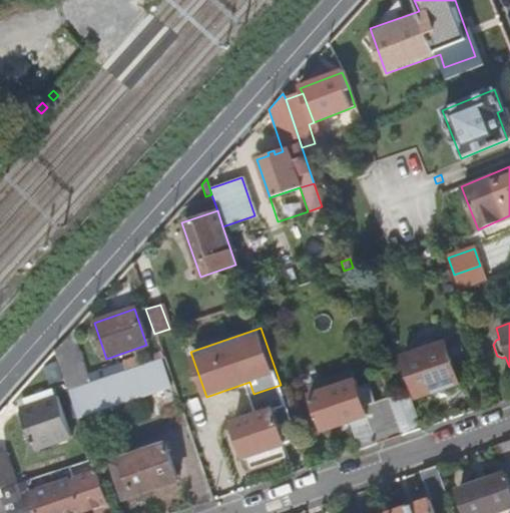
[(70,333),(53,352),(67,390),(87,383),(70,333)]
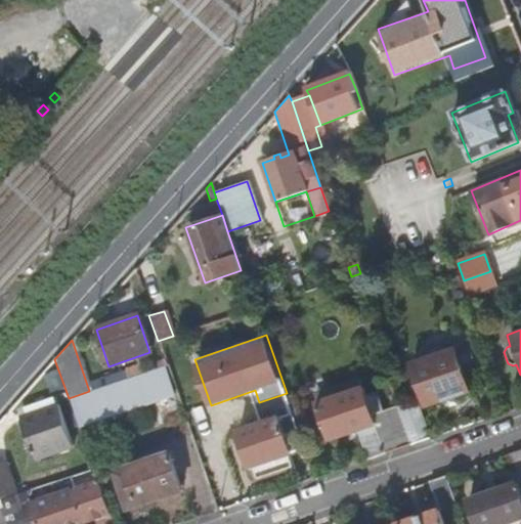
[(464,346),(454,349),(460,365),(470,362),(472,358),(469,348),(464,346)]
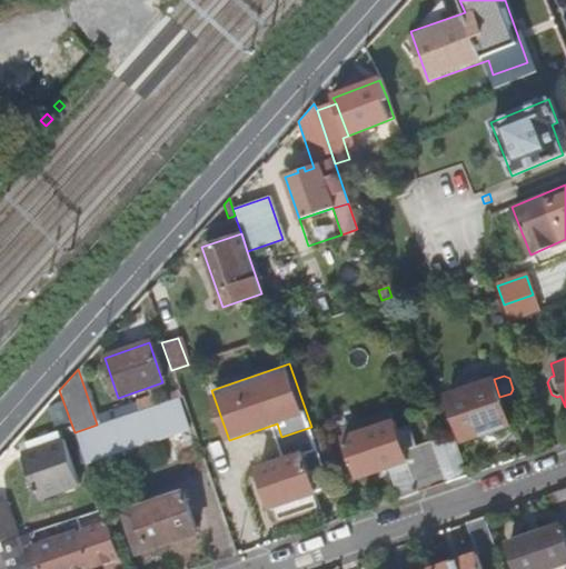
[(494,379),(446,395),(462,442),(509,426),(499,397),(494,379)]
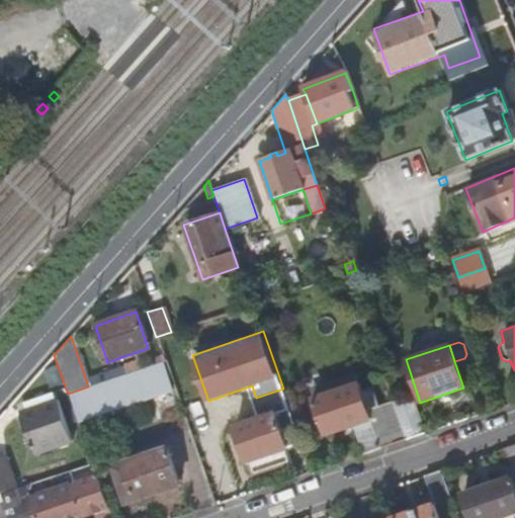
[(162,356),(153,359),(156,364),(161,363),(164,362),(162,356)]
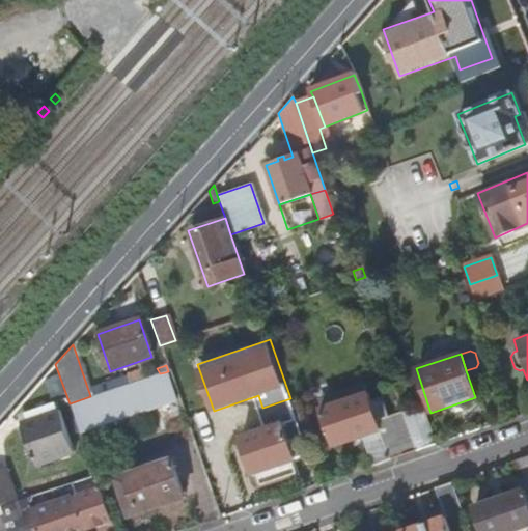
[(126,374),(129,384),(143,379),(140,369),(126,374)]
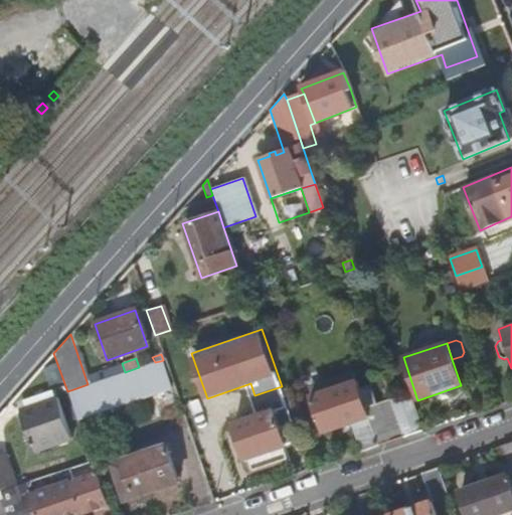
[(67,391),(76,419),(169,388),(160,361),(155,362),(139,367),(125,372),(88,384),(67,391)]
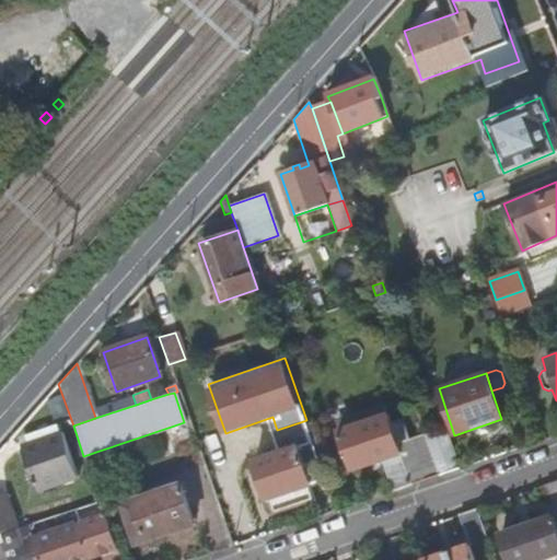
[(338,432),(351,470),(381,461),(392,491),(438,476),(424,434),(407,440),(401,419),(389,423),(386,416),(338,432)]
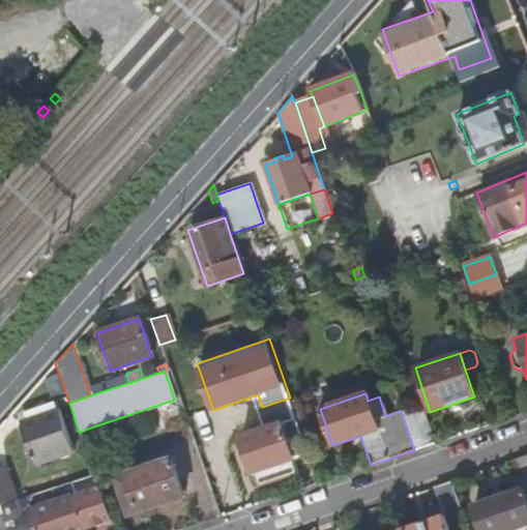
[(433,444),(419,405),(401,411),(414,450),(433,444)]
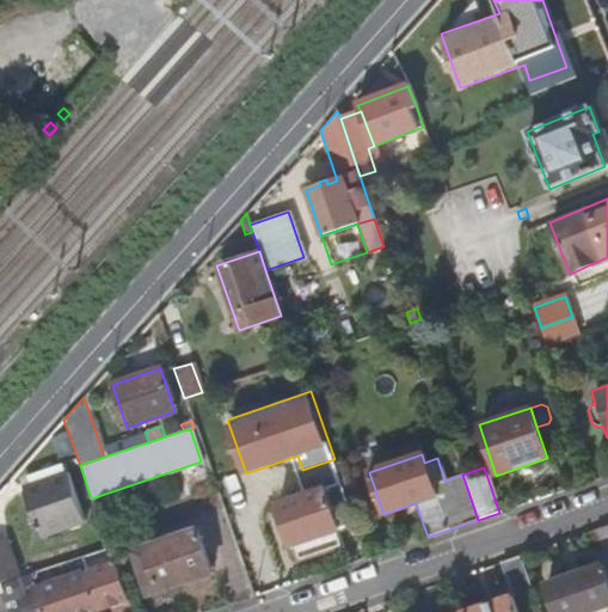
[(587,471),(578,473),(583,484),(591,482),(587,471)]
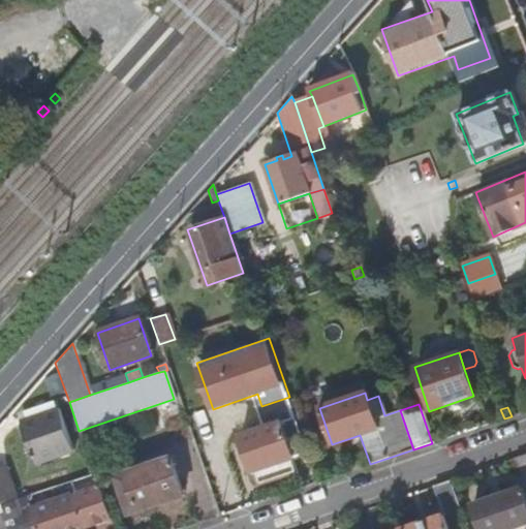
[(58,410),(20,423),(34,464),(72,450),(58,410)]
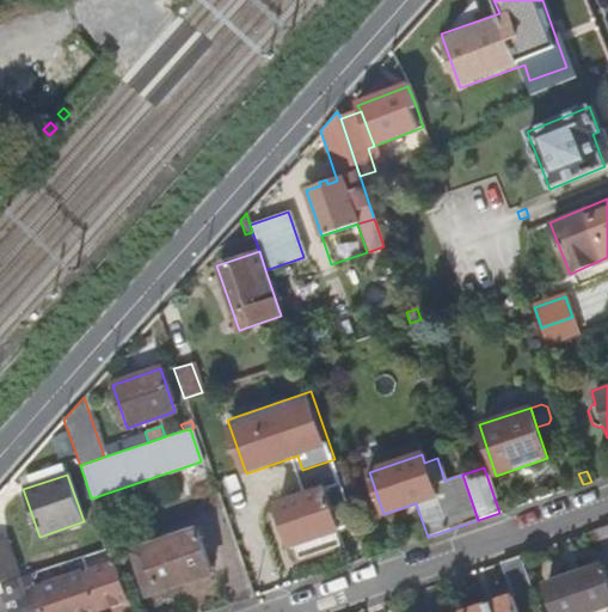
[(336,475),(307,484),(311,495),(323,490),(336,530),(352,524),(336,475)]
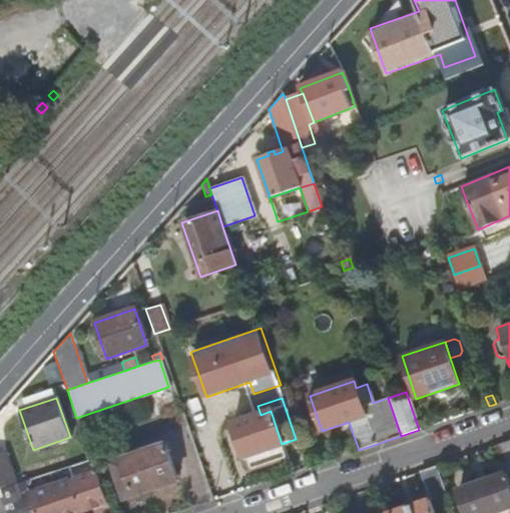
[(261,415),(231,425),(242,458),(244,457),(249,469),(286,457),(282,444),(271,411),(261,415)]
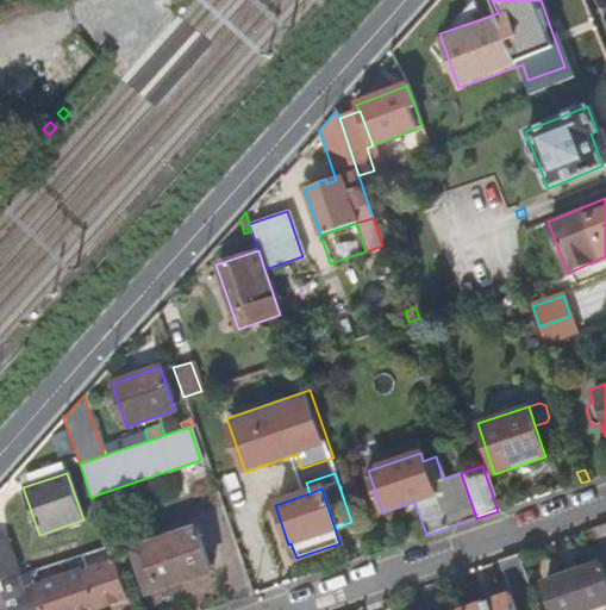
[(605,523),(593,528),(605,560),(605,523)]
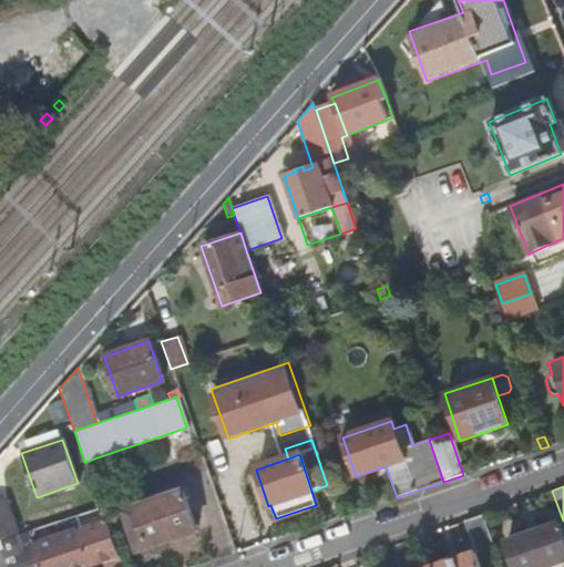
[(182,492),(121,513),(131,544),(143,539),(146,548),(195,532),(182,492)]
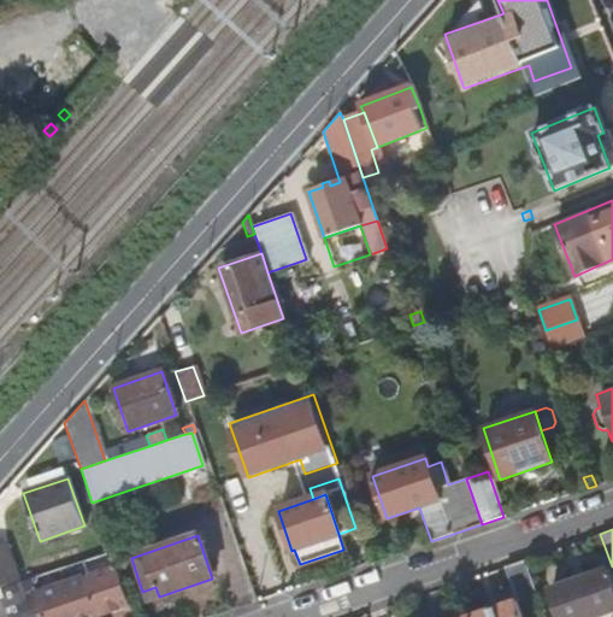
[(0,588),(18,582),(5,546),(0,547),(0,588)]
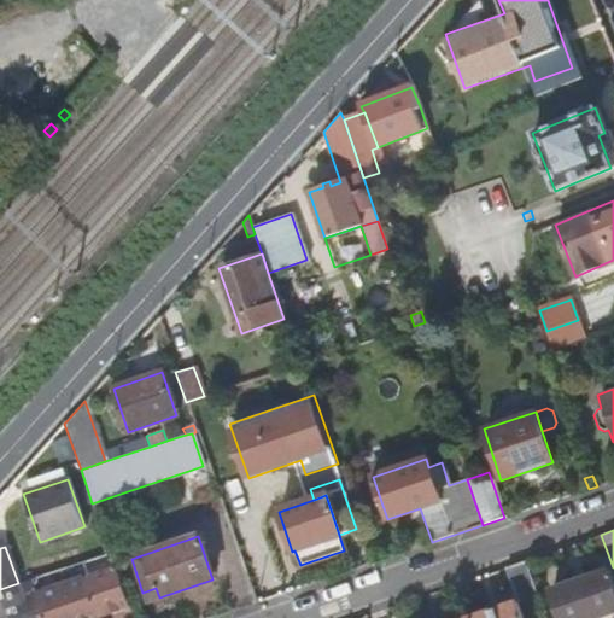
[(537,596),(525,561),(504,569),(516,602),(537,596)]
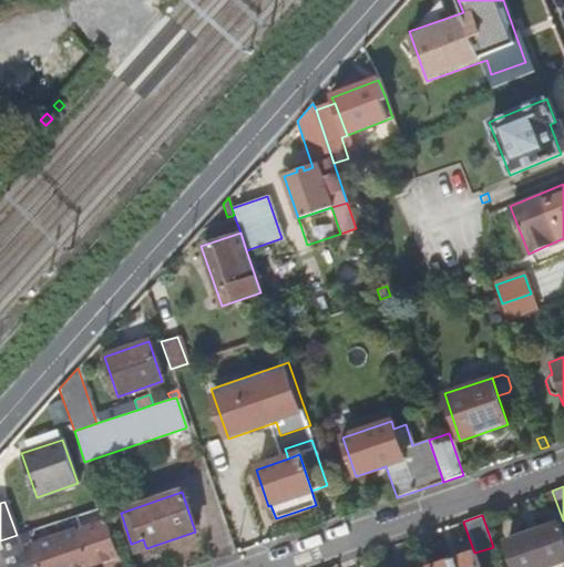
[(31,548),(14,555),(19,566),(89,566),(105,562),(106,566),(121,566),(105,521),(31,546),(31,548)]
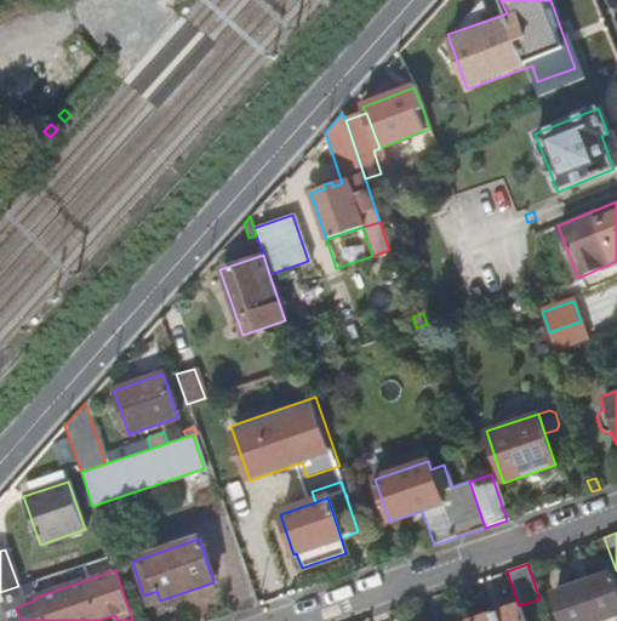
[(616,592),(611,574),(553,594),(561,620),(596,620),(616,614),(616,592)]
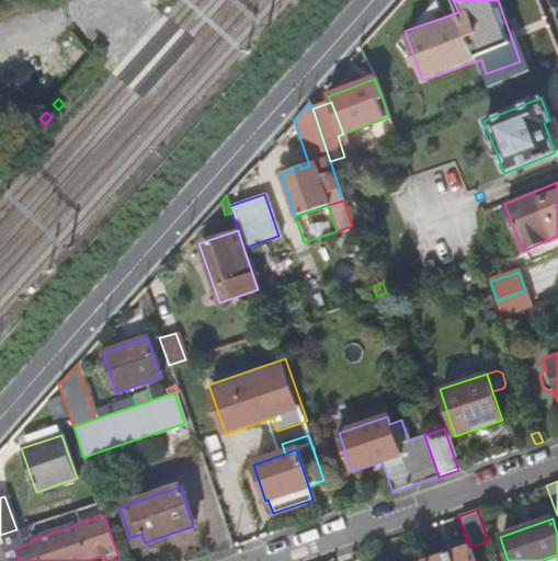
[(129,538),(133,546),(145,542),(141,534),(129,538)]
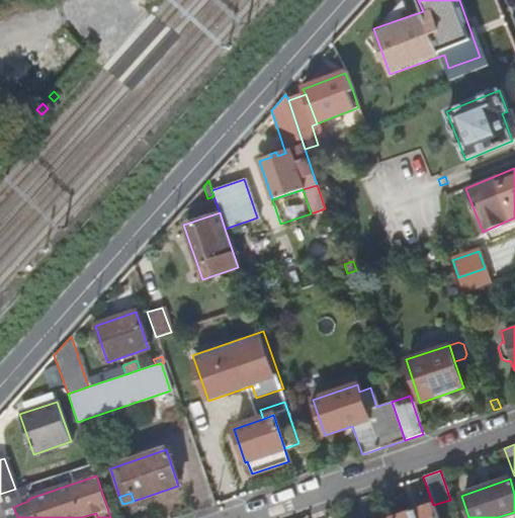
[(433,505),(395,517),(437,517),(433,505)]
